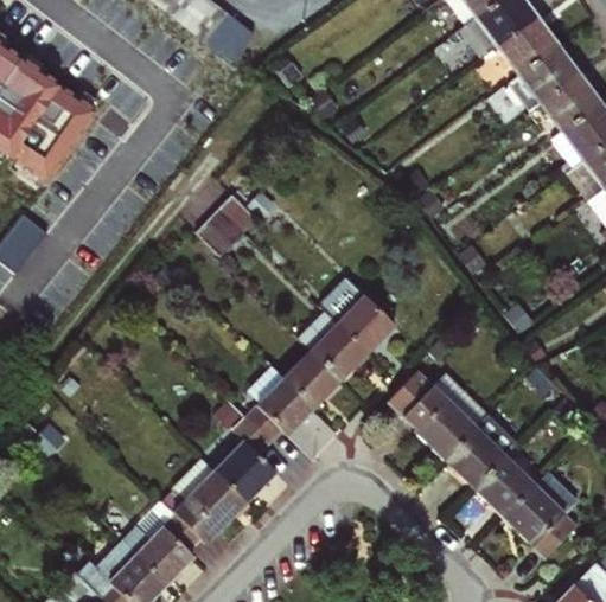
[(172,15),(184,0),(160,0),(158,4),(172,15)]
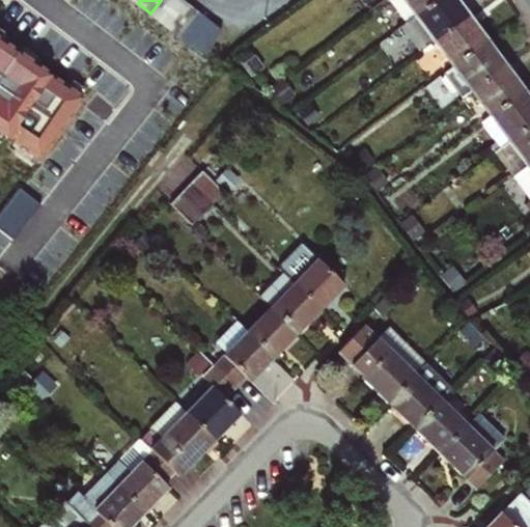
[(161,0),(150,14),(162,23),(179,0),(161,0)]
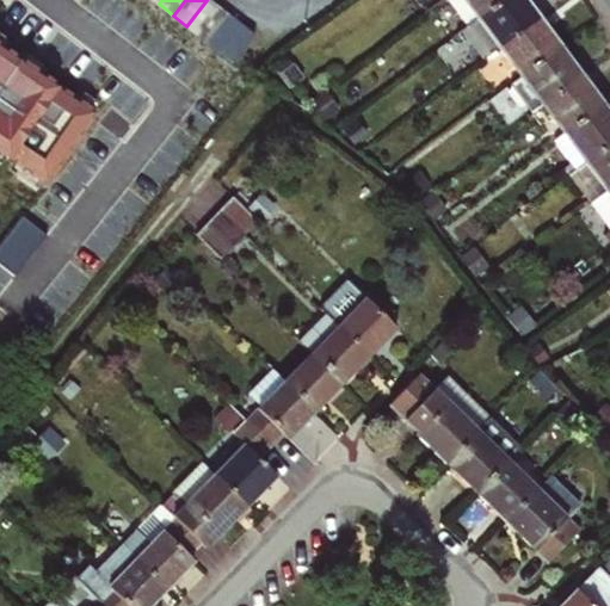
[(223,10),(211,0),(207,0),(186,26),(201,37),(223,10)]
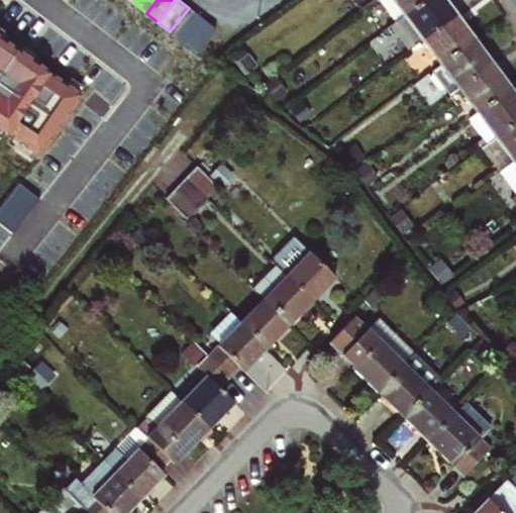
[(376,0),(394,23),(405,15),(424,0),(376,0)]
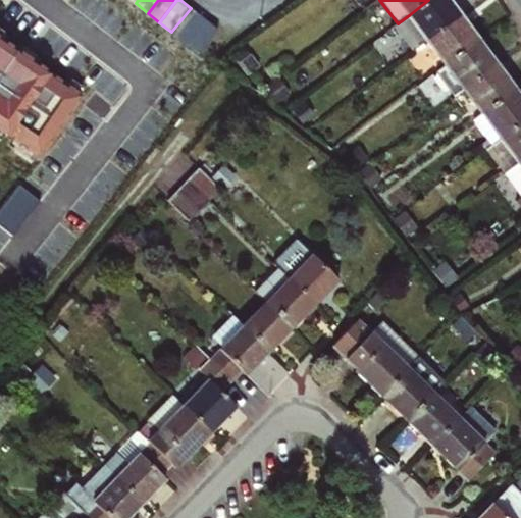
[(428,0),(409,15),(398,23),(395,27),(413,52),(428,40),(460,15),(448,0),(428,0)]
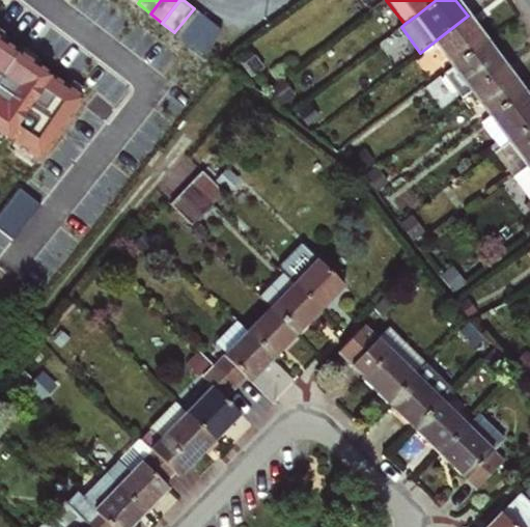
[(206,18),(194,8),(174,32),(187,43),(206,18)]
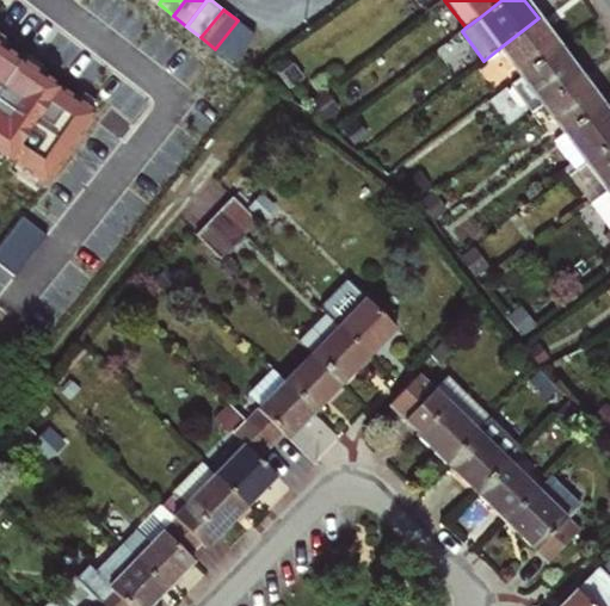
[(538,18),(501,47),(522,75),(560,45),(538,18)]
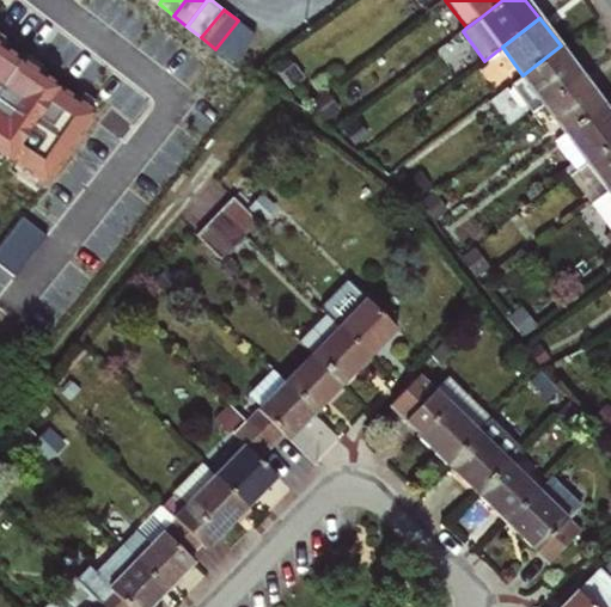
[(250,30),(238,20),(215,49),(227,59),(250,30)]
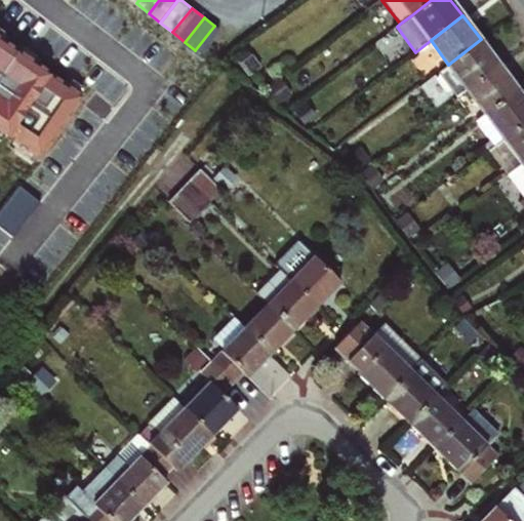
[(227,36),(214,26),(195,50),(207,59),(227,36)]
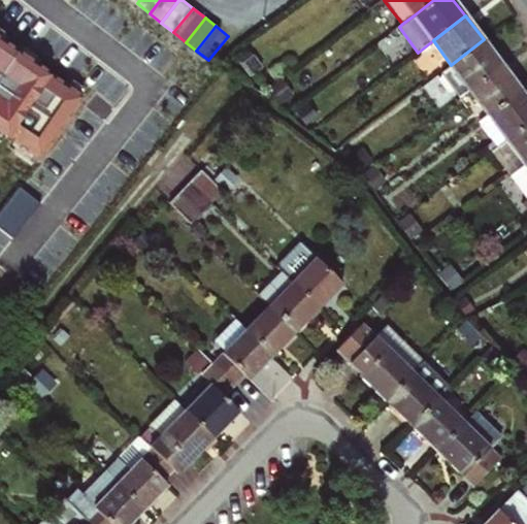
[(0,39),(0,130),(43,161),(87,99),(0,39)]
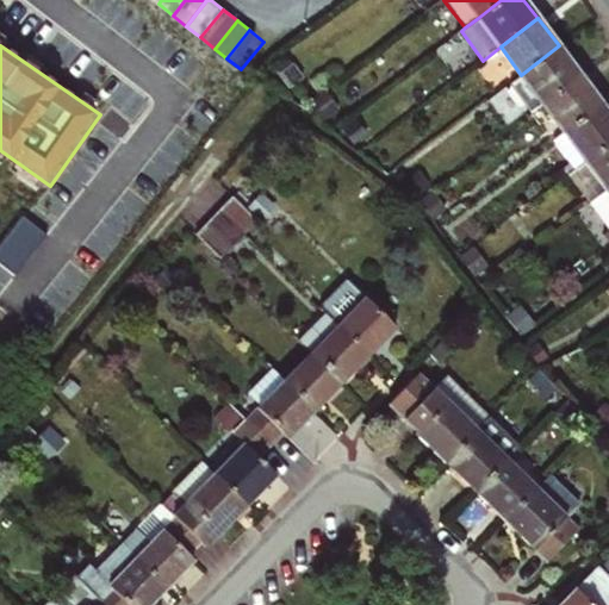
[(534,111),(542,104),(582,75),(559,45),(521,75),(513,81),(534,111)]
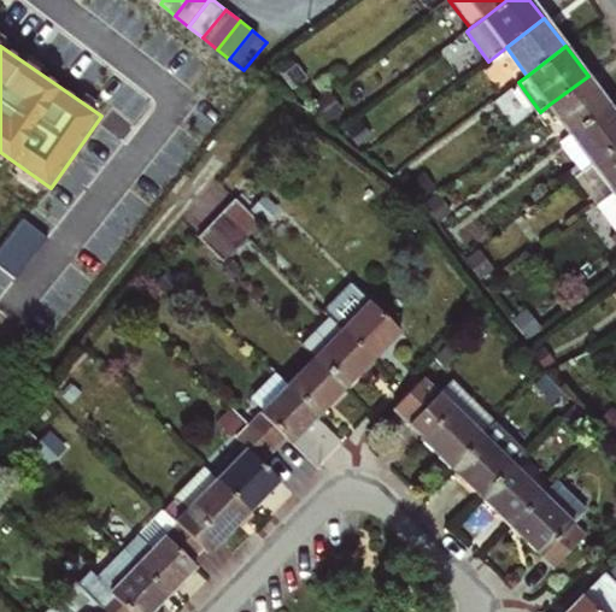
[(588,76),(549,105),(572,134),(610,105),(588,76)]
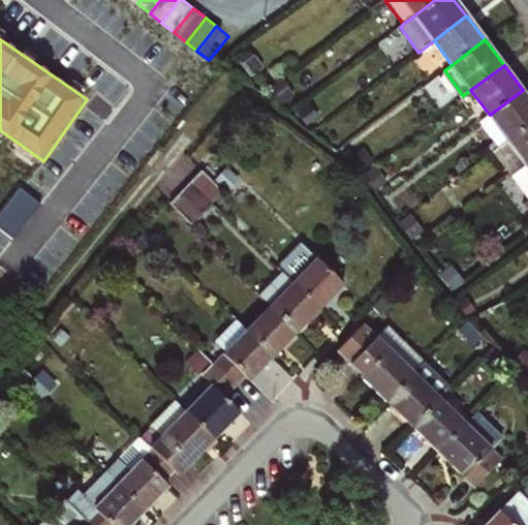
[(500,145),(508,139),(527,123),(527,96),(523,90),(490,115),(482,120),(500,145)]
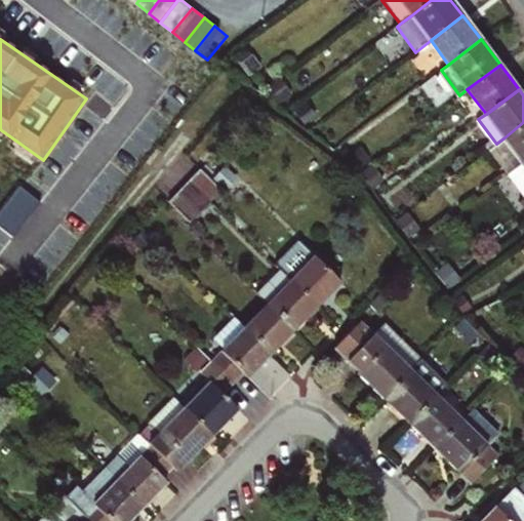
[(523,122),(505,137),(523,162),(523,122)]
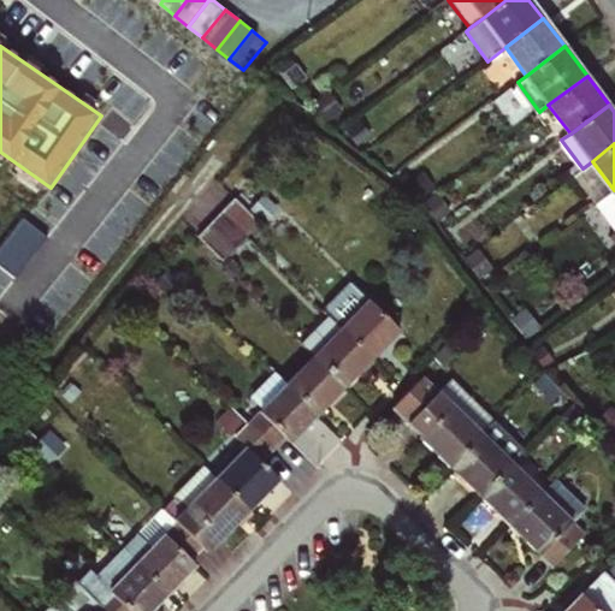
[(577,173),(598,202),(614,190),(592,161),(583,168),(577,173)]
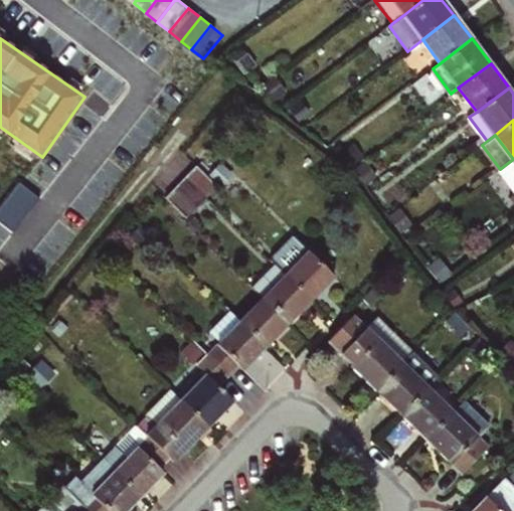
[(513,159),(500,169),(513,188),(513,193),(510,196),(513,201),(513,159)]
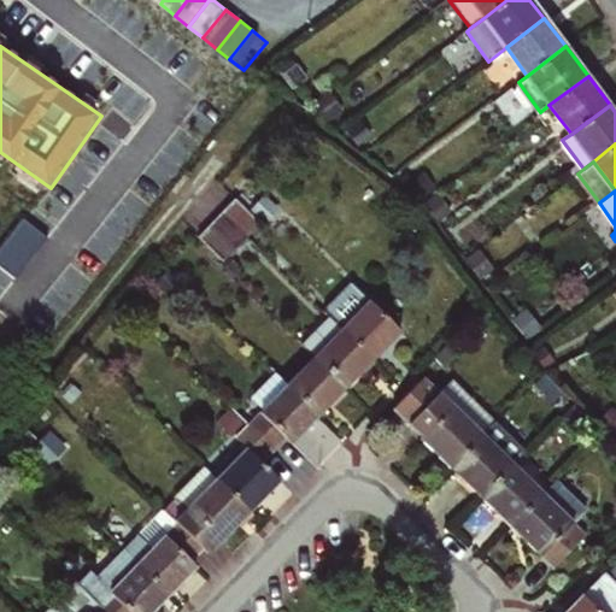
[(235,200),(223,212),(247,235),(259,223),(235,200)]
